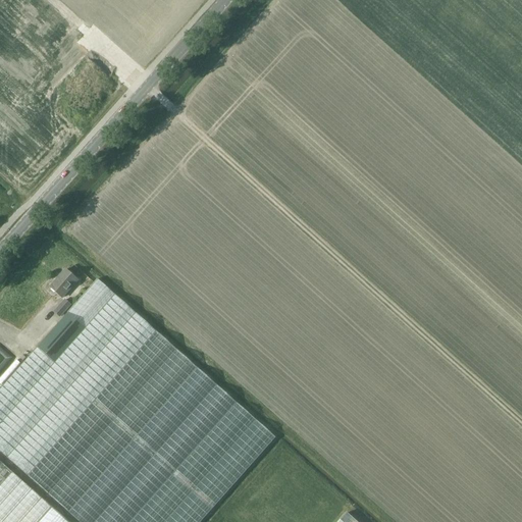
[(62,298),(77,280),(65,269),(50,286),(62,298)]
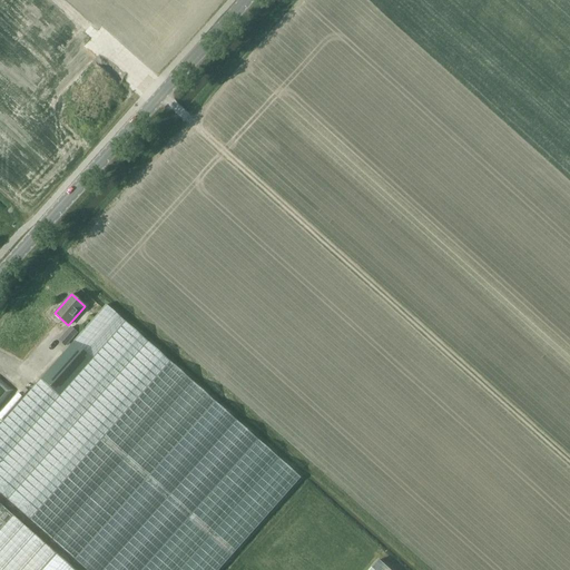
[(74,341),(40,379),(0,424),(0,493),(85,569),(219,569),(302,478),(107,305),(74,341)]
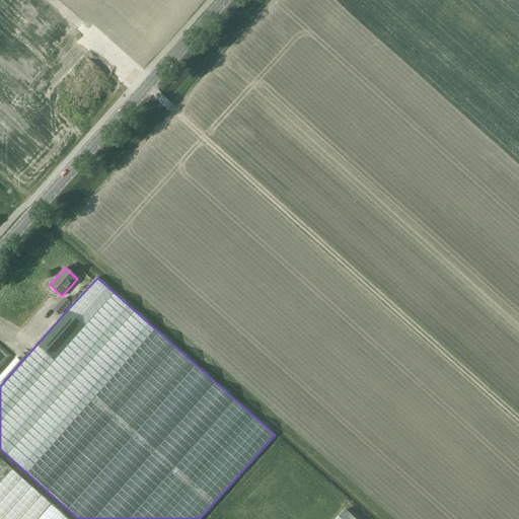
[(60,316),(71,303),(65,297),(53,310),(60,316)]
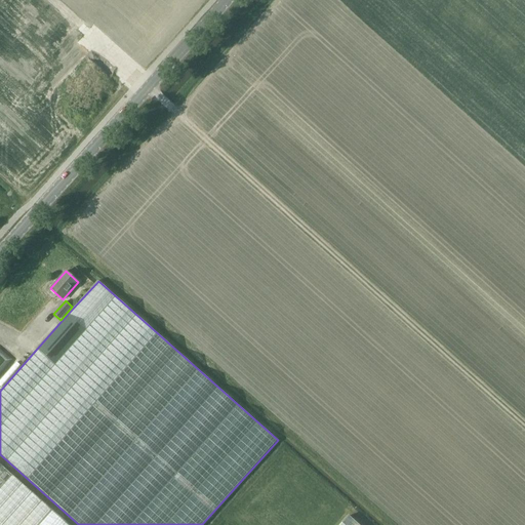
[(0,524),(68,524),(0,463),(0,524)]
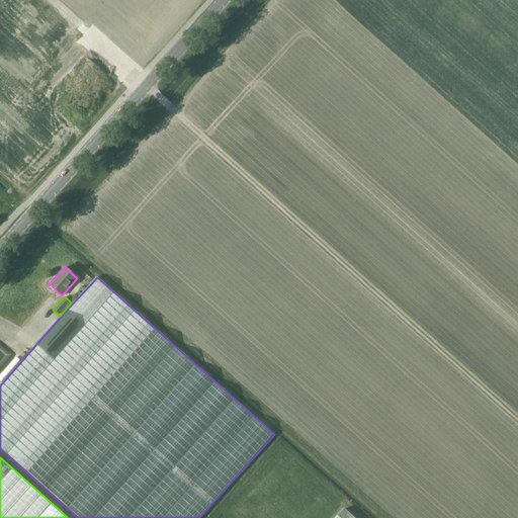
[(355,517),(344,508),(335,517),(355,517)]
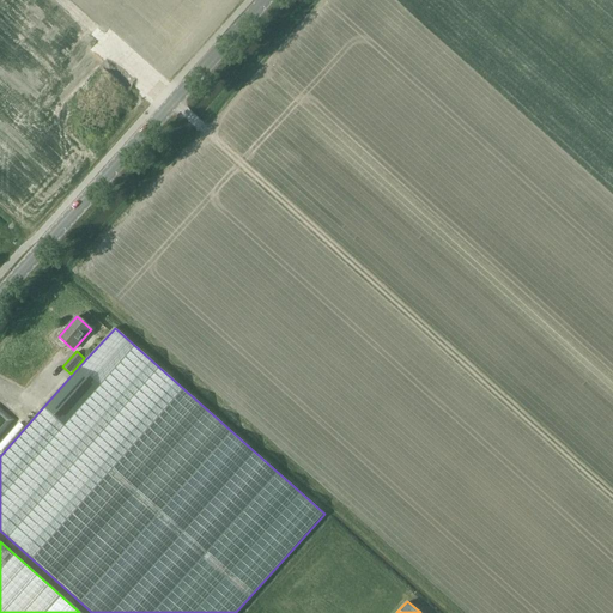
All buildings are outlined.
